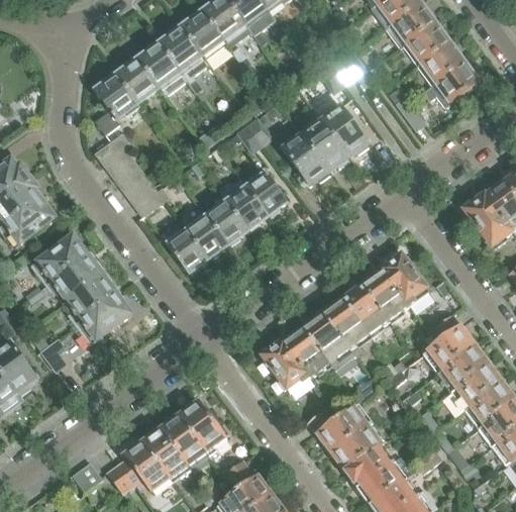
[(245,23),(246,22),(228,0),(215,0),(203,9),(224,38),(223,39),(229,47),(250,31),(245,23)]
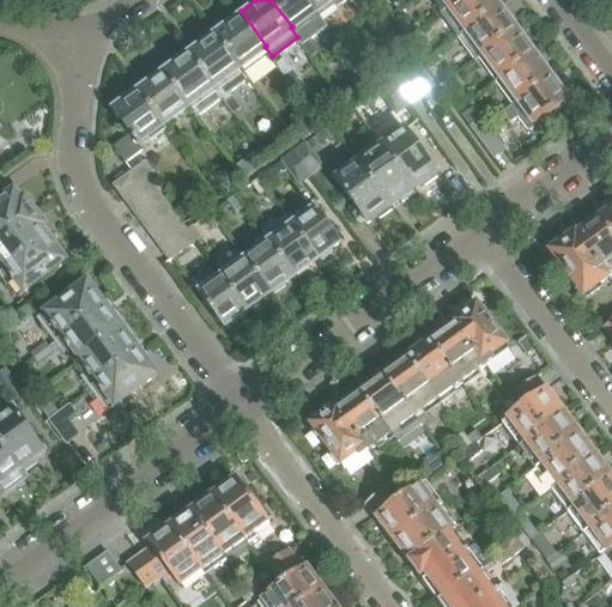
[(271,0),(292,26),(315,10),(308,0),(271,0)]
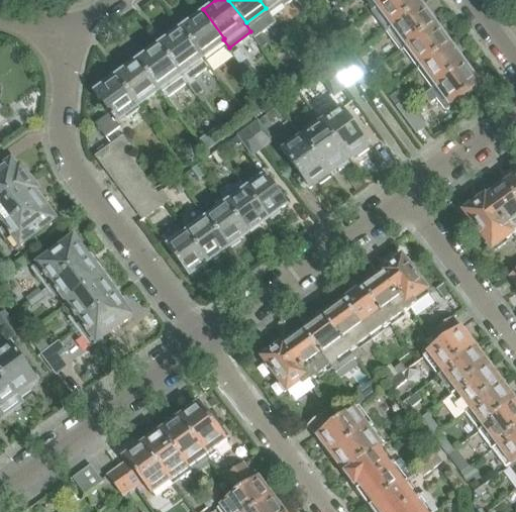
[(260,0),(266,8),(278,0),(280,0),(282,3),(286,0),(296,0),(303,9),(312,2),(311,0),(260,0)]
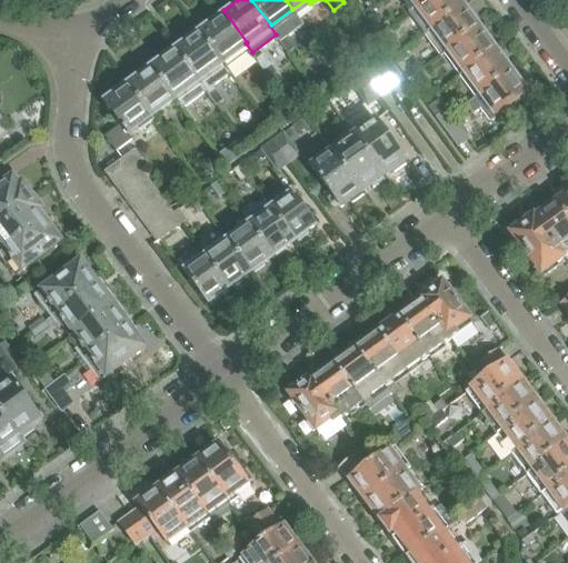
[(434,28),(465,4),(461,0),(426,0),(417,7),(434,28)]
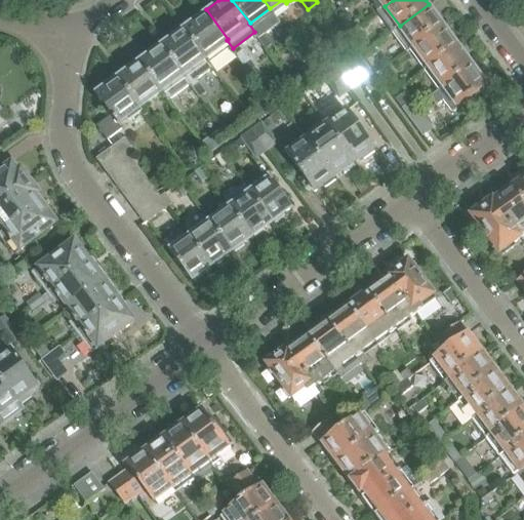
[(414,46),(443,25),(429,4),(400,26),(414,46)]
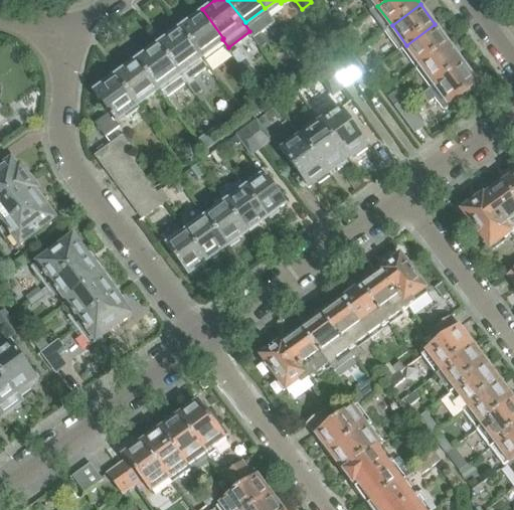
[(331,19),(340,12),(336,6),(327,13),(331,19)]
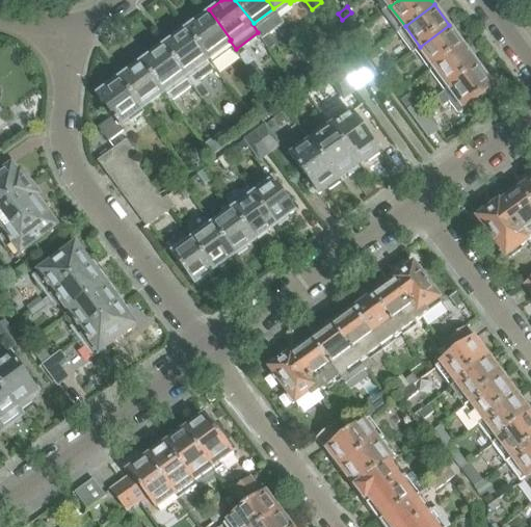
[(230,41),(231,40),(209,9),(187,26),(209,56),(230,41)]
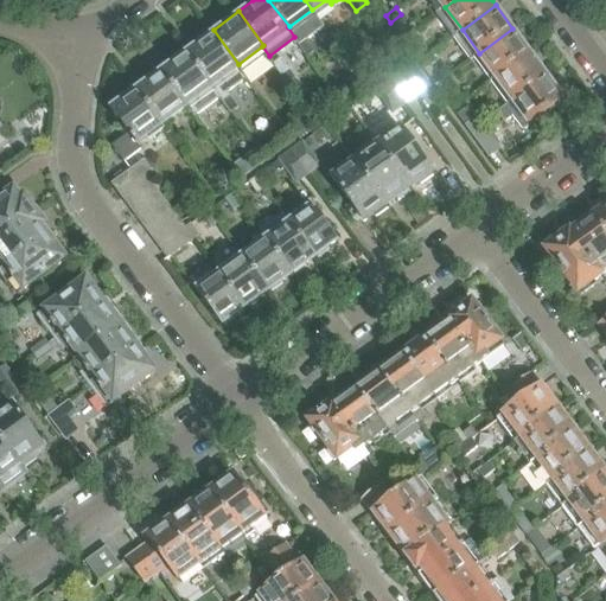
[(497,76),(530,51),(512,29),(479,53),(497,76)]
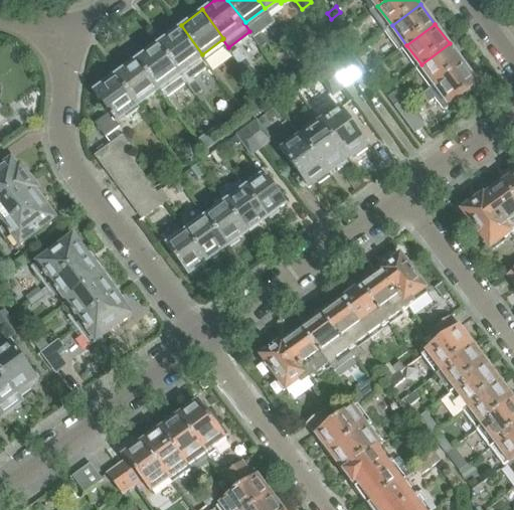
[(201,55),(202,54),(181,25),(160,40),(181,70),(187,78),(186,79),(195,92),(202,87),(192,75),(207,63),(201,55)]
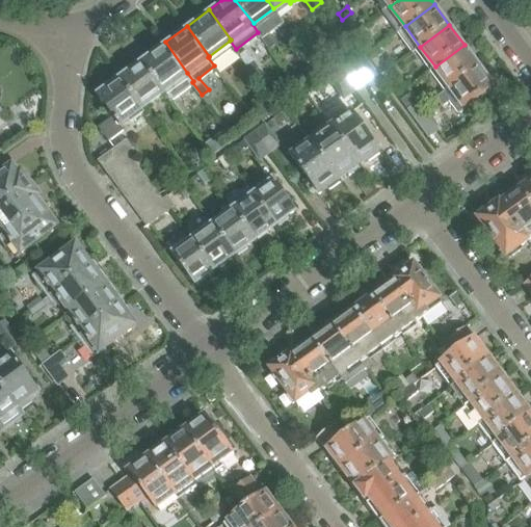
[(356,40),(367,32),(362,26),(352,33),(356,40)]
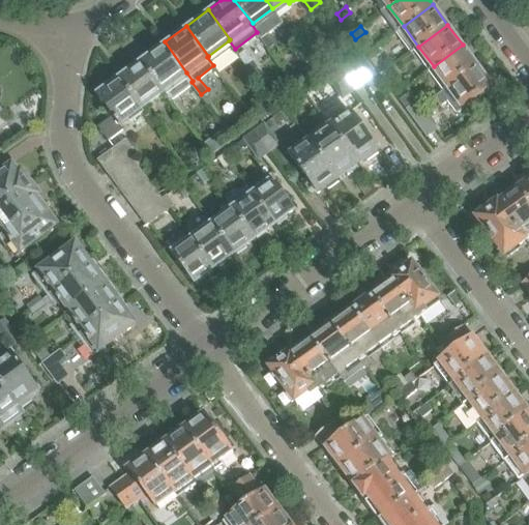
[(268,45),(274,39),(266,28),(260,33),(268,45)]
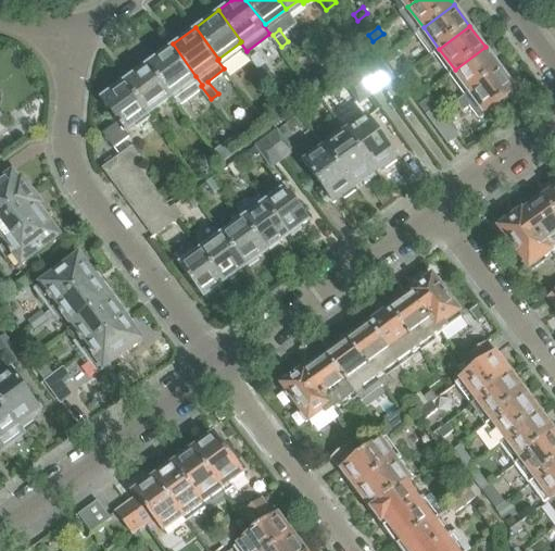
[(202,85),(196,76),(173,44),(149,62),(173,94),(171,95),(178,103),(201,86),(202,85)]
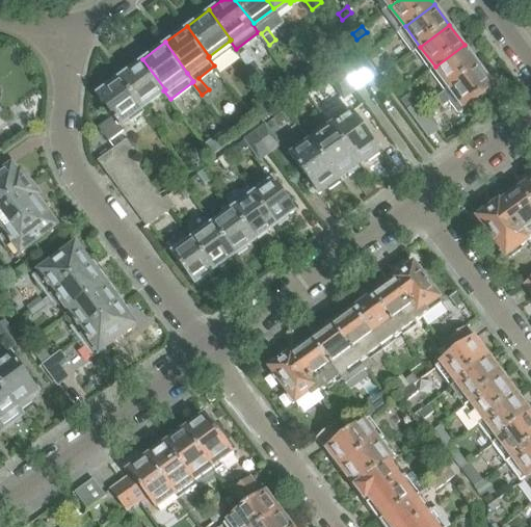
[(450,87),(479,66),(465,45),(435,67),(450,87)]
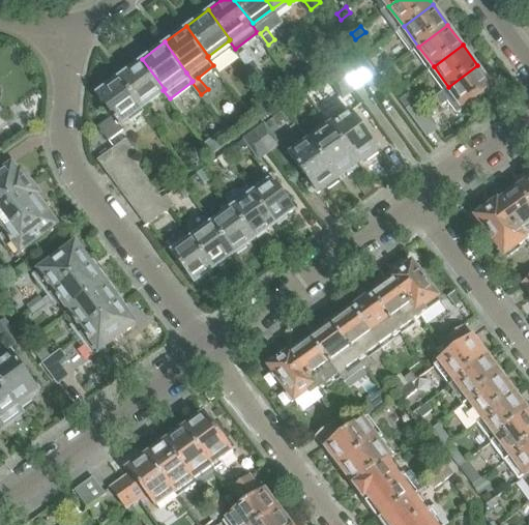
[(257,64),(254,59),(243,46),(238,50),(252,68),(257,64)]
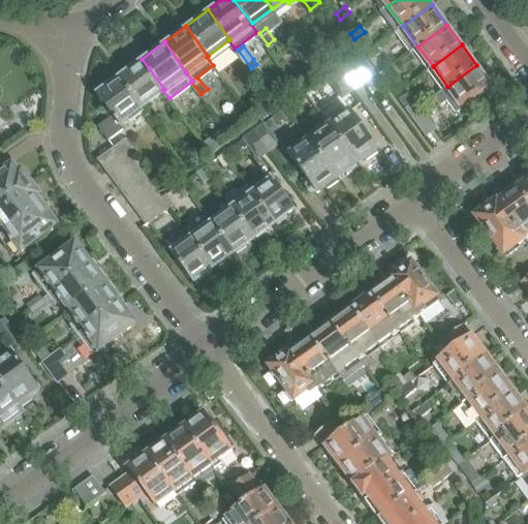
[(370,60),(380,53),(375,47),(366,54),(370,60)]
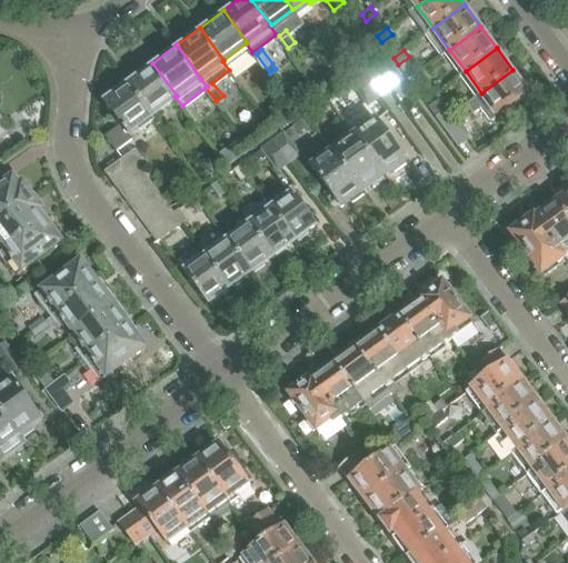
[(389,86),(399,78),(384,56),(372,63),(389,86)]
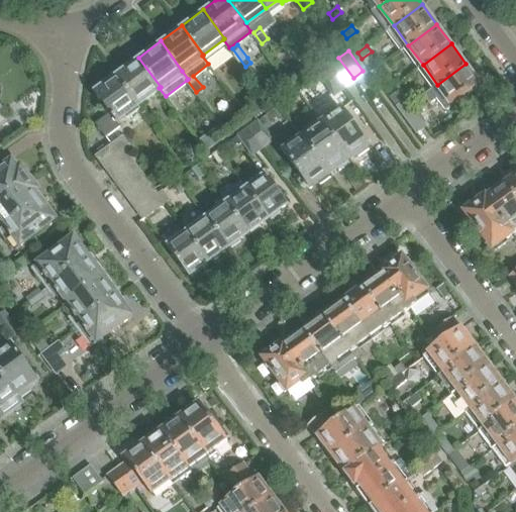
[(159,88),(161,87),(138,58),(115,74),(136,104),(159,88)]
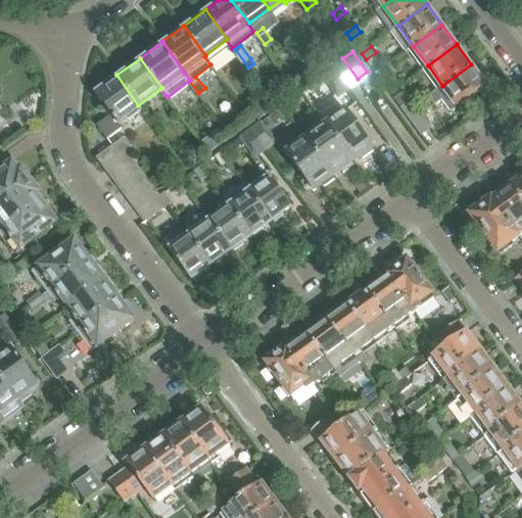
[(334,95),(358,79),(342,58),(320,75),(334,95)]
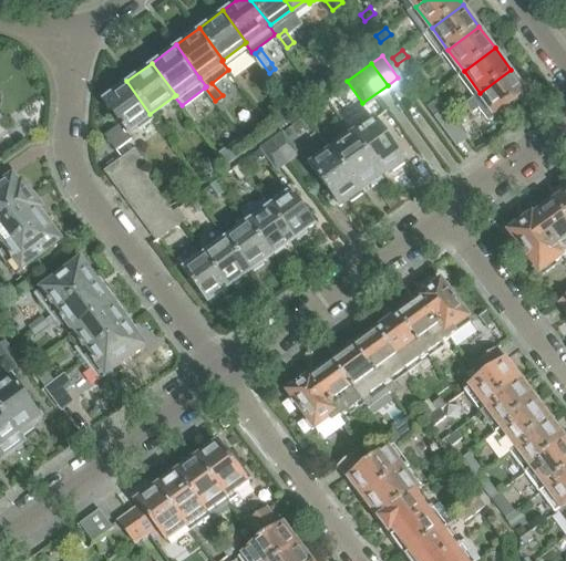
[(494,112),(525,89),(511,70),(480,93),(494,112)]
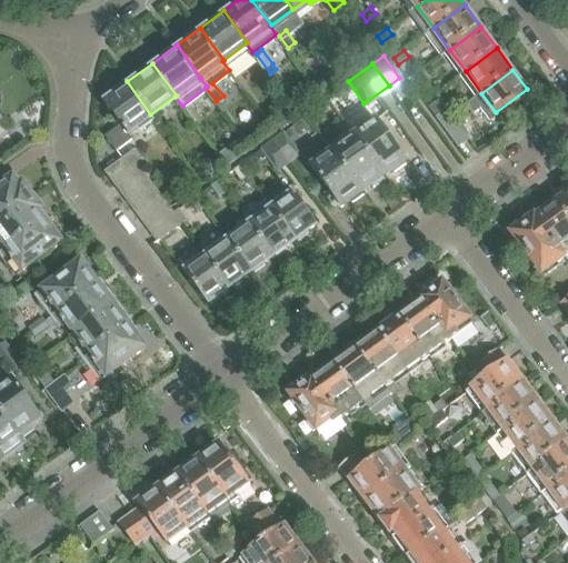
[(414,87),(425,79),(419,71),(408,80),(414,87)]
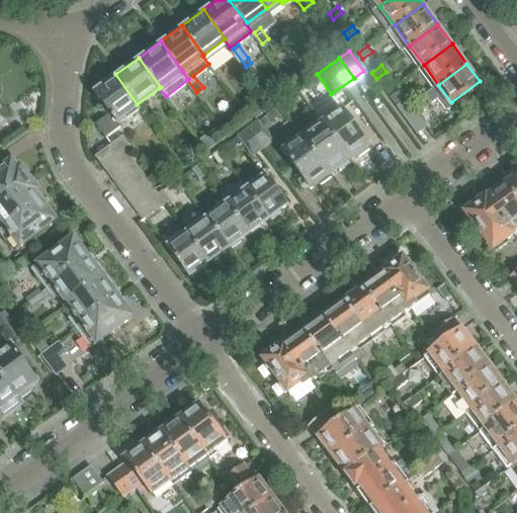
[(116,119),(137,104),(115,74),(92,91),(108,111),(95,121),(105,136),(120,124),(116,119)]
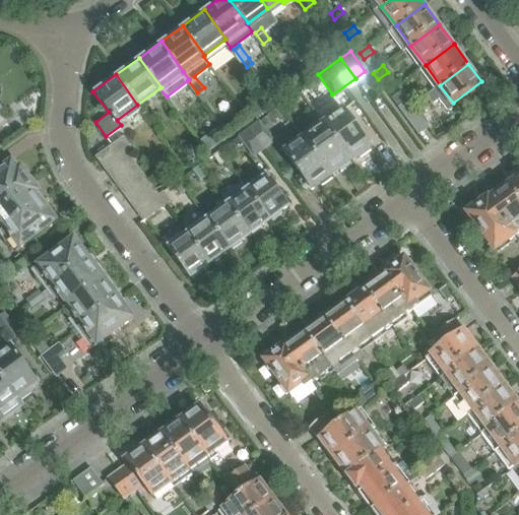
[(261,77),(256,80),(261,88),(266,84),(261,77)]
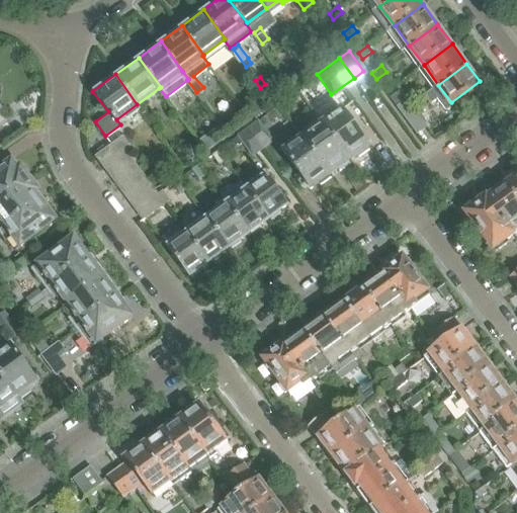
[(396,102),(403,97),(396,89),(389,94),(396,102)]
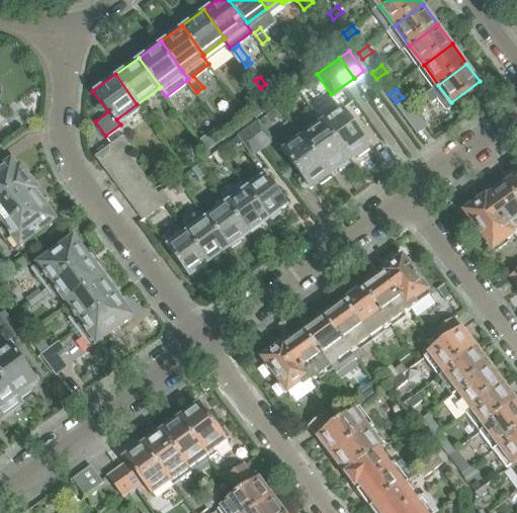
[(424,122),(412,104),(405,95),(403,97),(396,102),(395,103),(414,130),(424,122)]
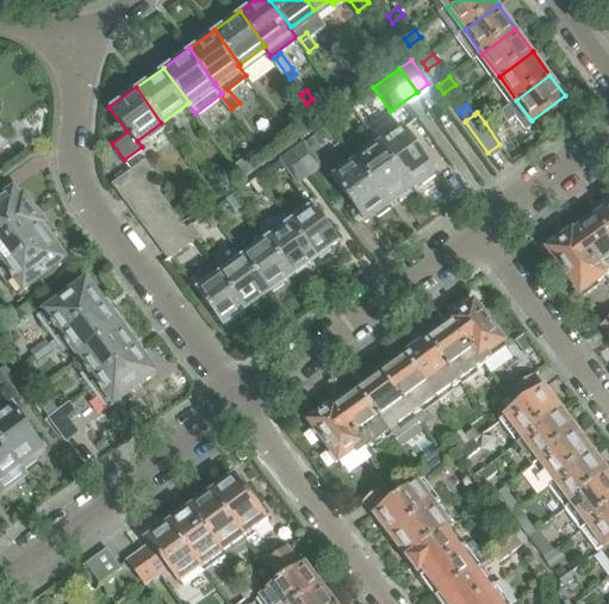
[(330,120),(336,130),(346,123),(340,113),(330,120)]
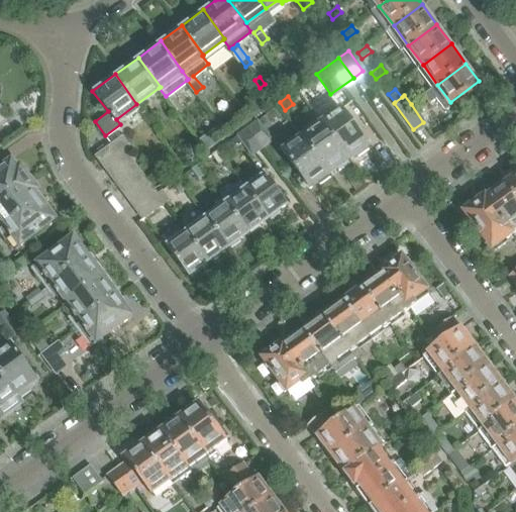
[(368,143),(369,142),(342,106),(322,121),(347,158),(356,151),(357,154),(369,145),(368,143)]
